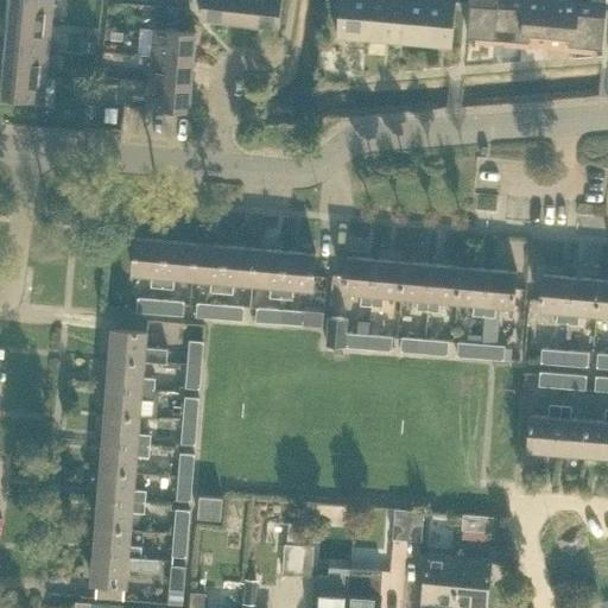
[(10,0),(8,20),(51,25),(54,0),(10,0)]
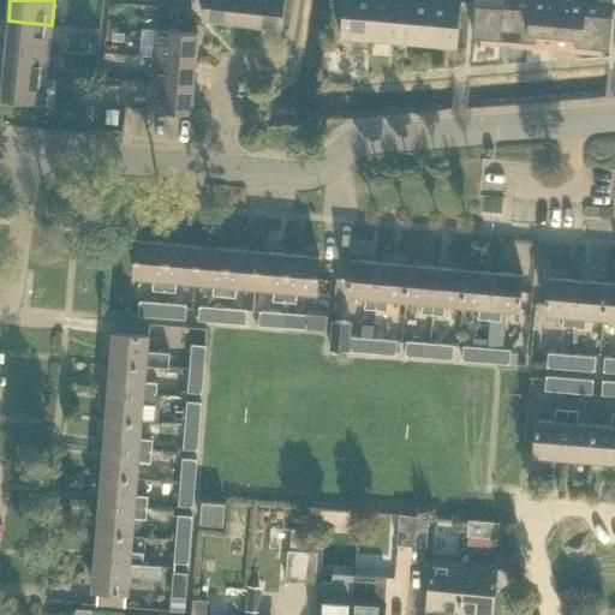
[(204,0),(202,19),(230,22),(231,0),(204,0)]
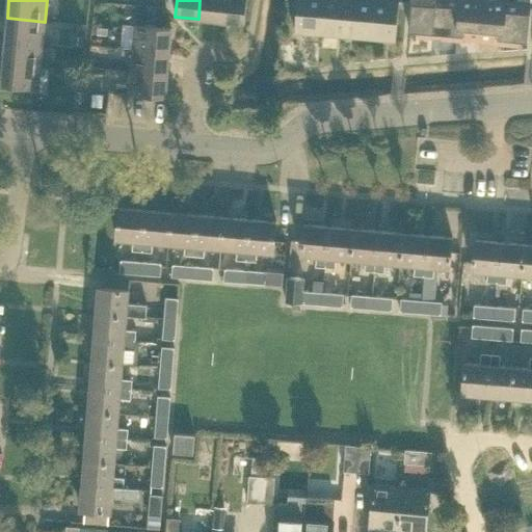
[(200,0),(198,19),(220,22),(222,0),(200,0)]
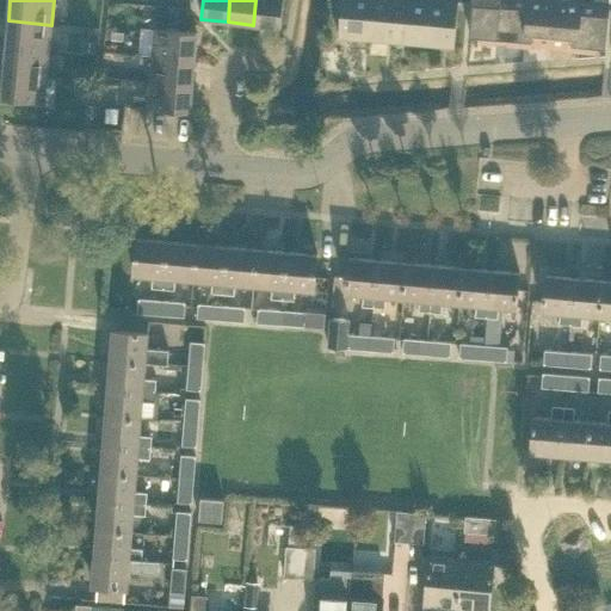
[(281,28),(283,0),(255,0),(253,25),(281,28)]
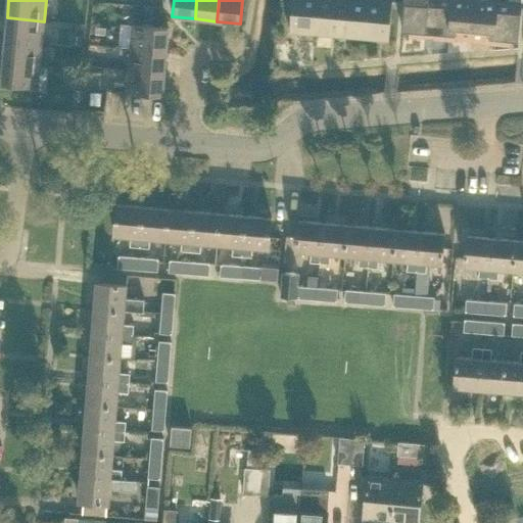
[(292,0),(289,32),(315,35),(317,0),(292,0)]
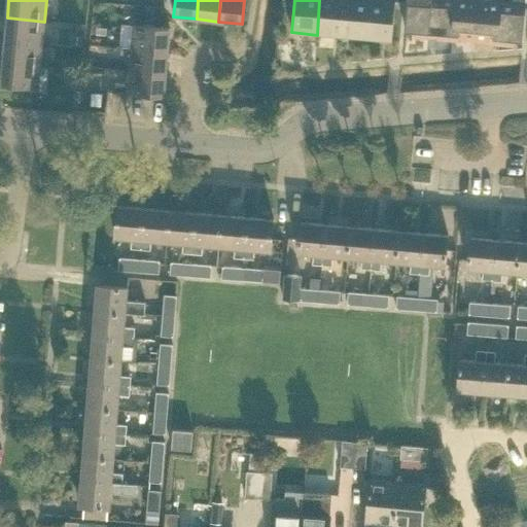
[(319,0),(317,35),(342,37),(344,0),(319,0)]
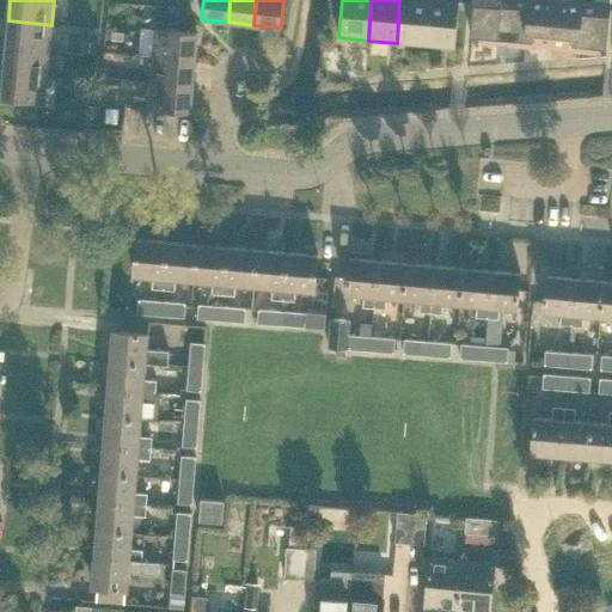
[(399,0),(397,43),(426,46),(428,0),(399,0)]
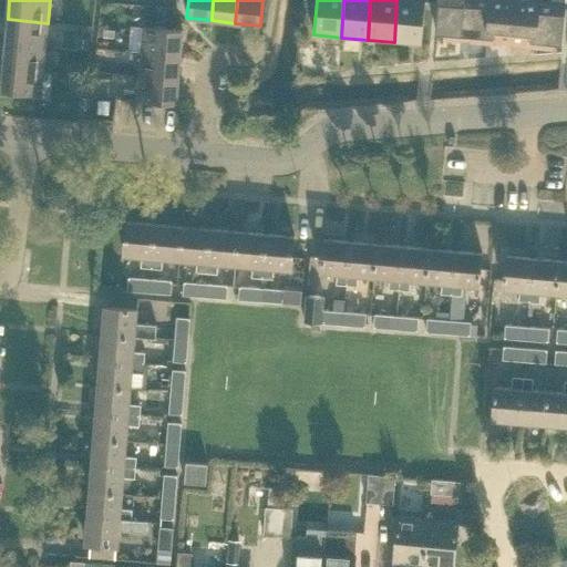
[(413,0),(397,0),(394,42),(421,44),(425,1),(413,0)]
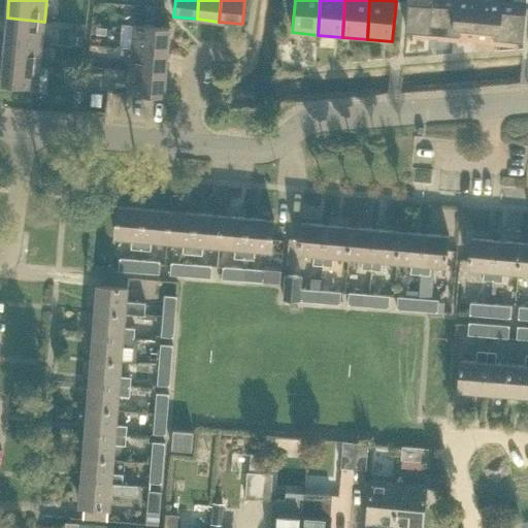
[(407,0),(405,28),(415,29),(415,37),(429,38),(429,30),(432,0),(407,0)]
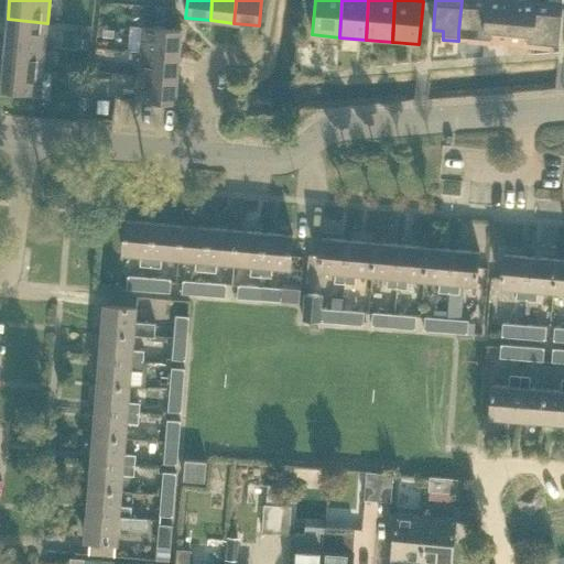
[(486,0),(462,0),(458,32),(468,33),(467,42),(483,43),(486,0)]
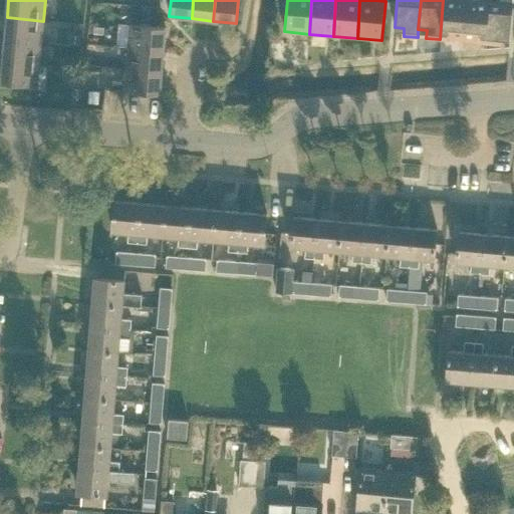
[(455,33),(464,33),(466,0),(443,0),(440,39),(454,40),(455,33)]
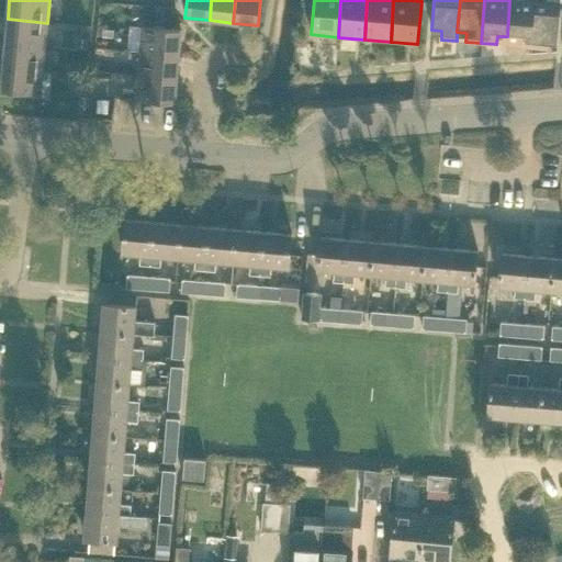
[(516,46),(531,47),(535,0),(524,0),(525,0),(523,0),(509,0),(507,36),(516,37),(516,46)]
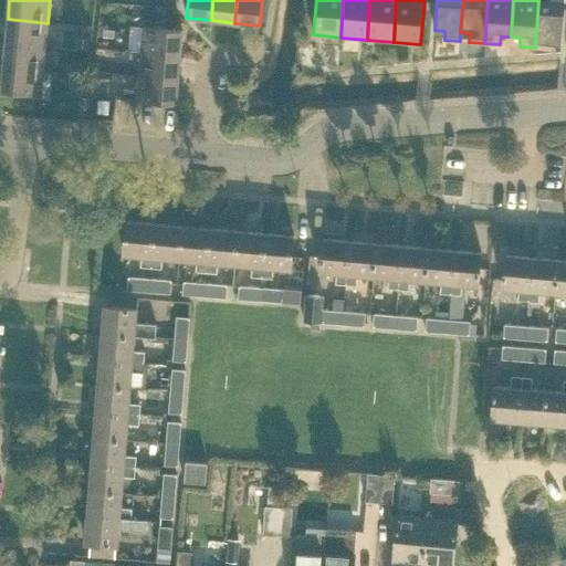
[(551,41),(562,41),(565,3),(551,2),(549,0),(538,0),(535,48),(551,50),(551,41)]
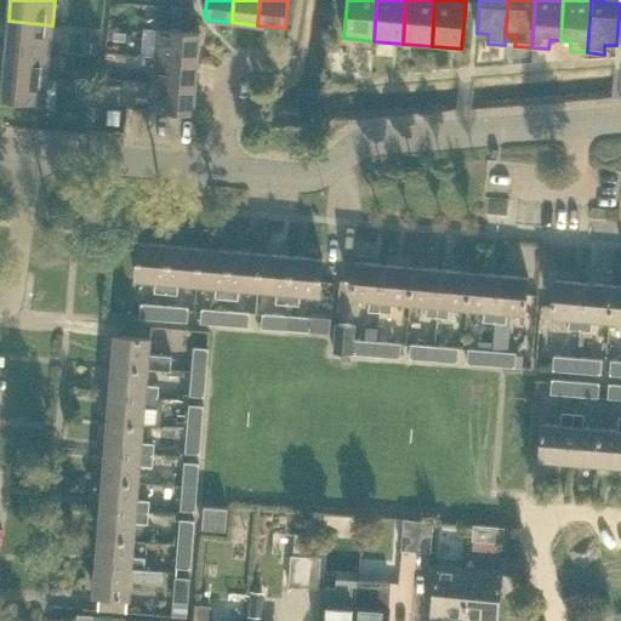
[(6,47),(50,51),(52,26),(9,21),(6,47)]
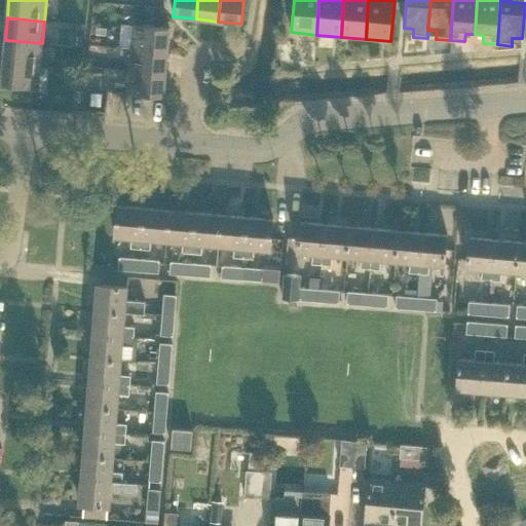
[(167,51),(170,28),(133,26),(130,48),(167,51)]
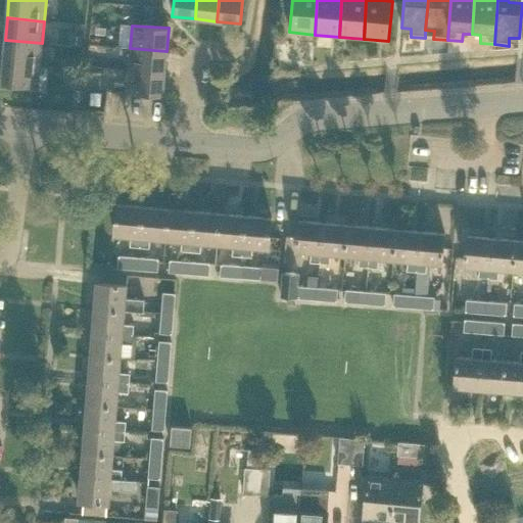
[(5,40),(3,61),(40,65),(42,43),(5,40)]
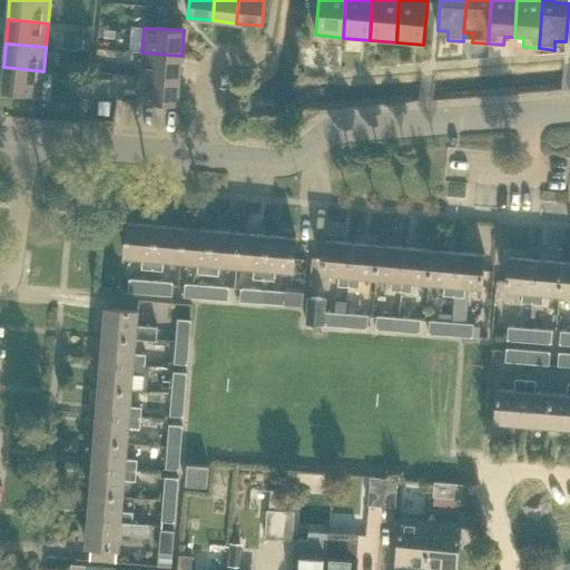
[(179,79),(182,56),(141,52),(139,77),(179,79)]
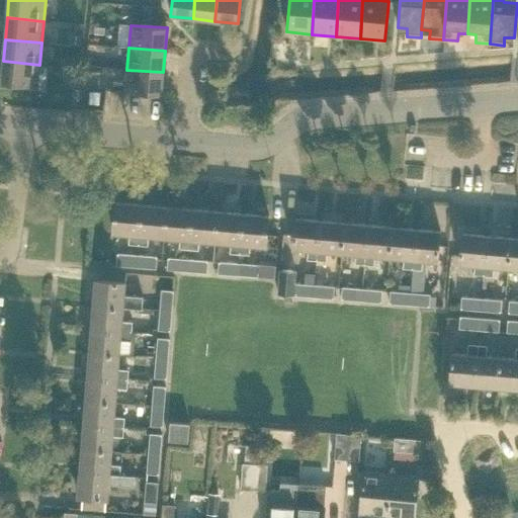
[(1,84),(36,87),(39,65),(3,61),(1,84)]
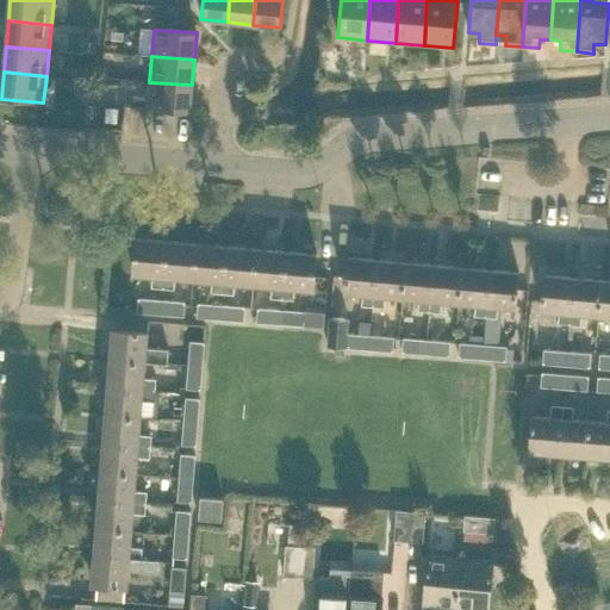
[(191,112),(192,85),(149,82),(148,109),(191,112)]
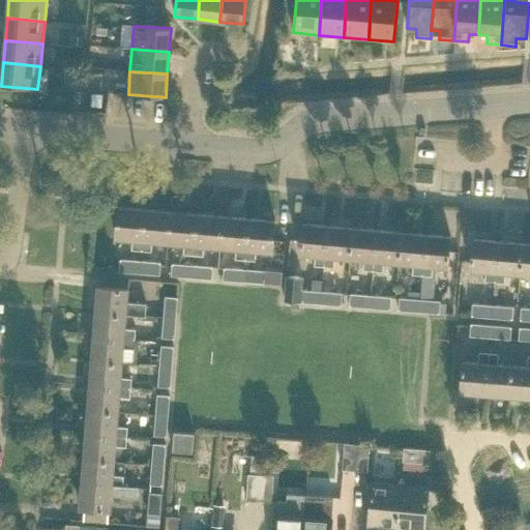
[(101,94),(91,93),(90,107),(100,108),(101,94)]
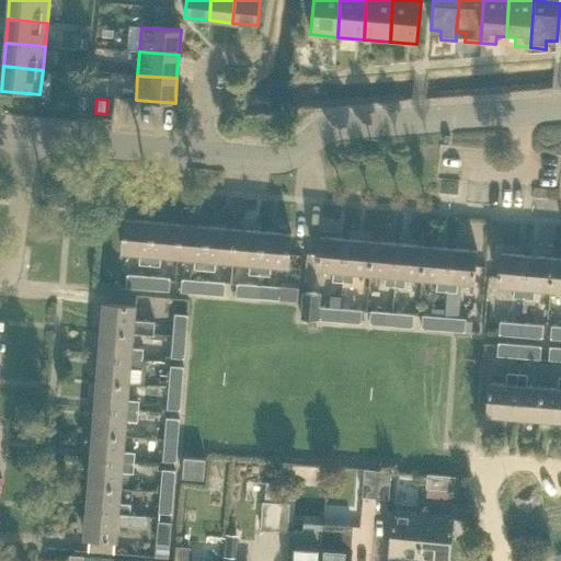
[(149,266),(151,255),(153,221),(125,219),(123,252),(140,253),(139,265),(149,266)]
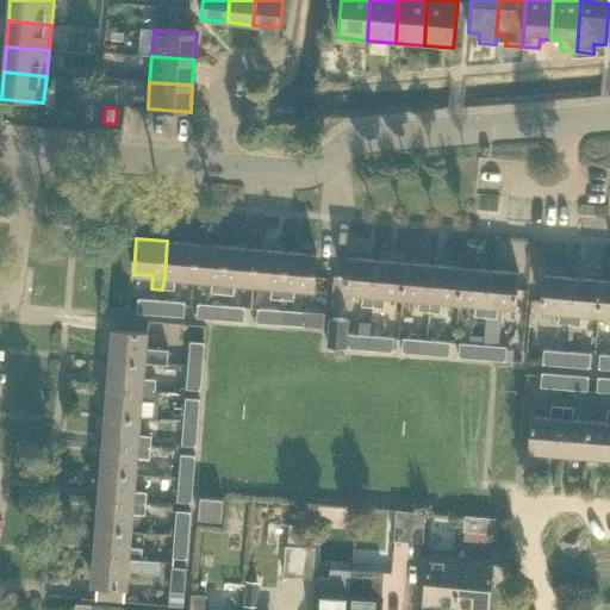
[(197,244),(167,241),(165,278),(162,290),(175,290),(175,278),(193,280),(197,244)]
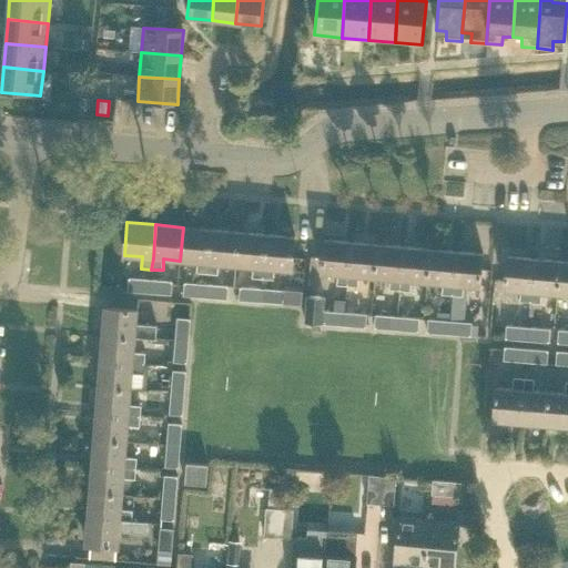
[(206,274),(209,263),(211,230),(183,227),(180,261),(198,262),(196,274),(206,274)]
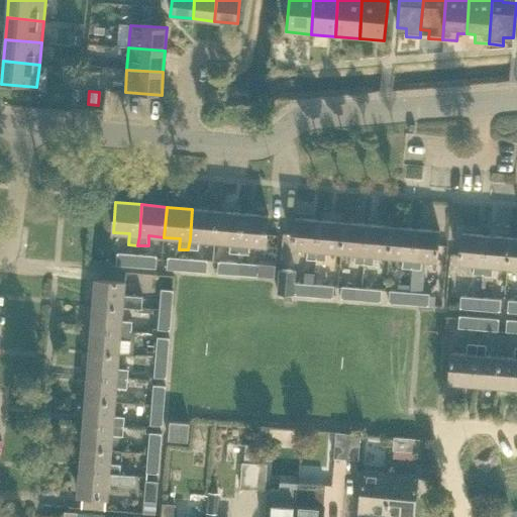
[(217,211),(192,209),(190,239),(188,249),(198,250),(199,240),(214,241),(217,211)]
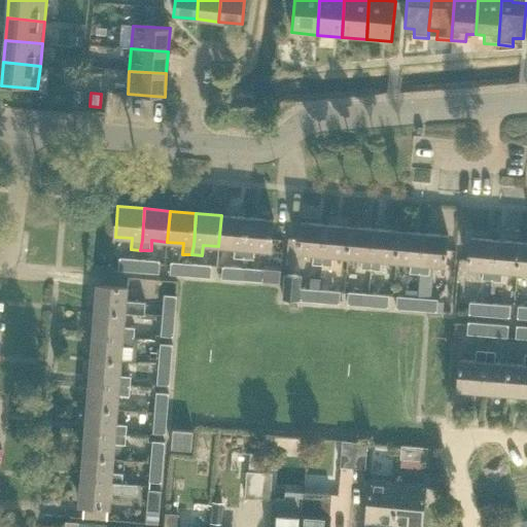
[(243,258),(244,248),(247,217),(221,215),(218,246),(235,248),(234,258),(243,258)]
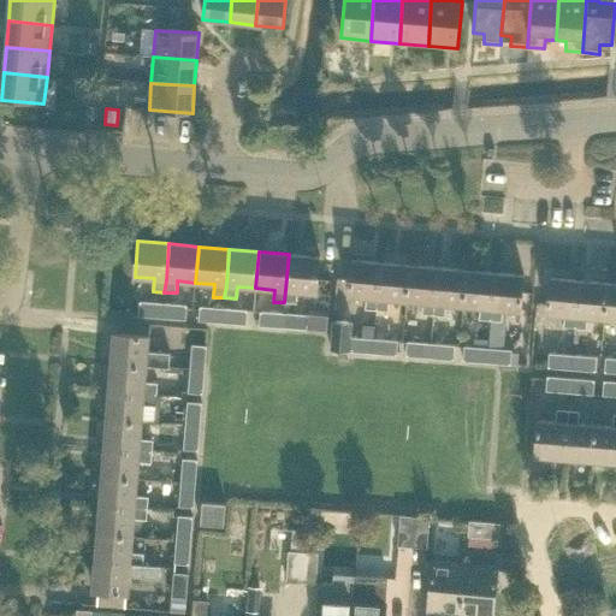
[(320,256),(289,254),(285,290),(284,302),(296,303),(297,291),(317,294),(320,256)]
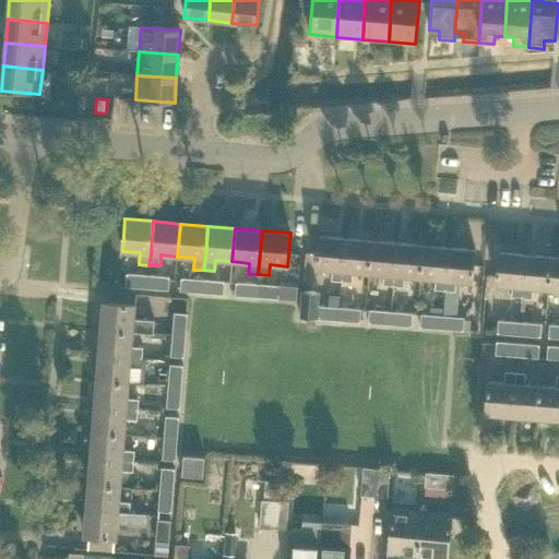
[(342,282),(343,272),(346,238),(319,236),(317,270),(332,271),(331,281),(342,282)]
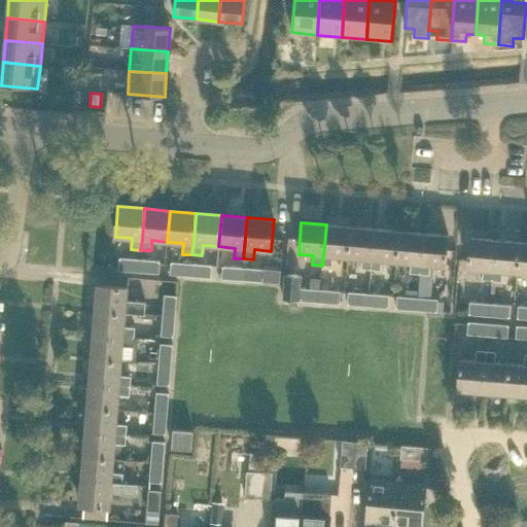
[(350,226),(326,224),(323,256),(322,266),(332,267),(334,256),(348,258),(350,226)]
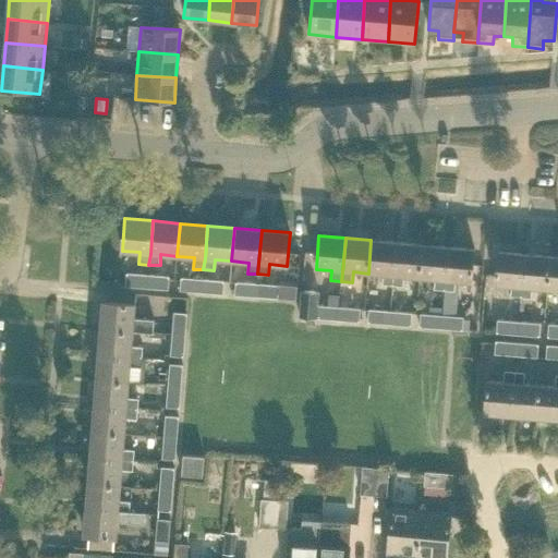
[(397,243),(371,240),(368,274),(383,275),(381,286),(392,287),(395,276),(397,243)]
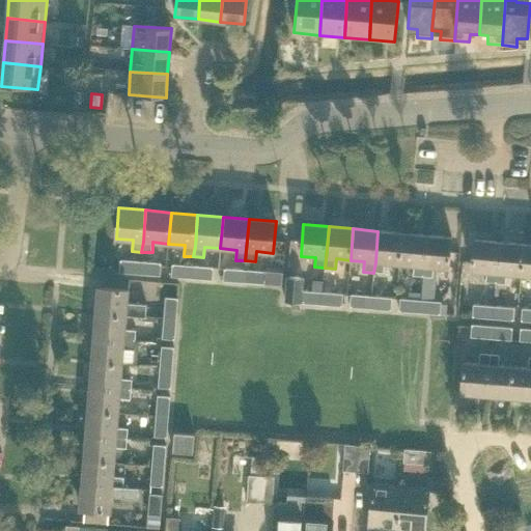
[(402,233),(378,231),(375,262),(373,273),(384,273),(384,263),(399,264),(402,233)]
